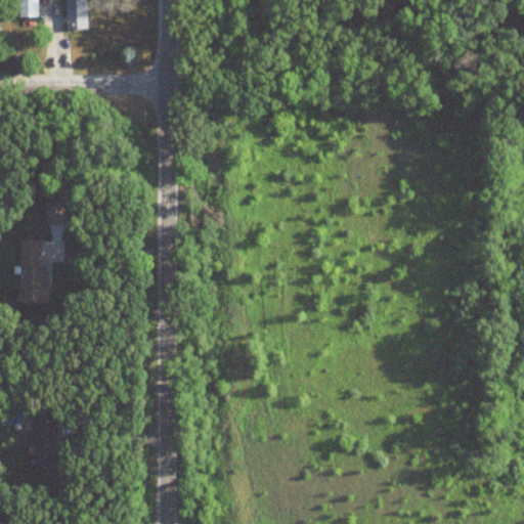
[(18,0),(18,17),(38,17),(37,0),(18,0)]
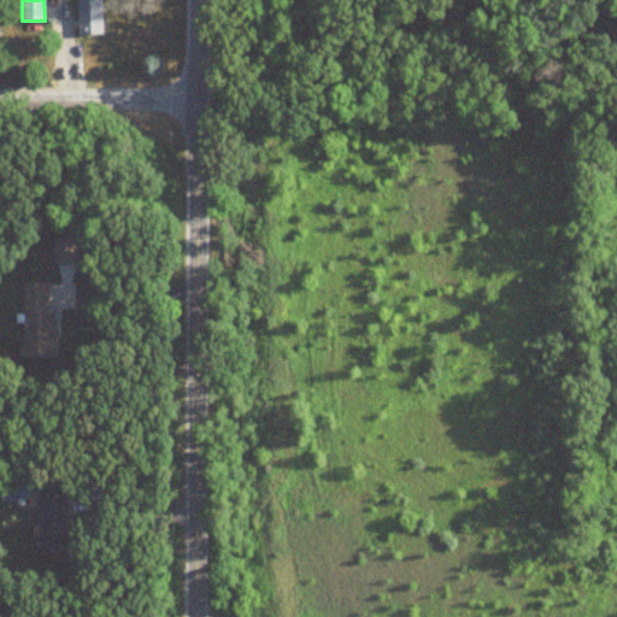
[(77,0),(78,34),(101,34),(101,0),(77,0)]
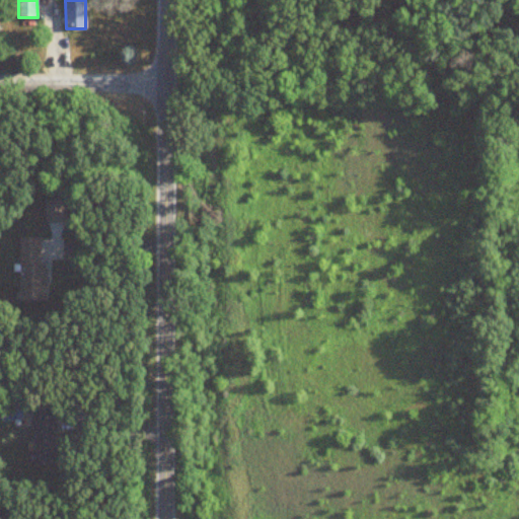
[(45,223),(65,223),(65,201),(45,201),(45,223)]
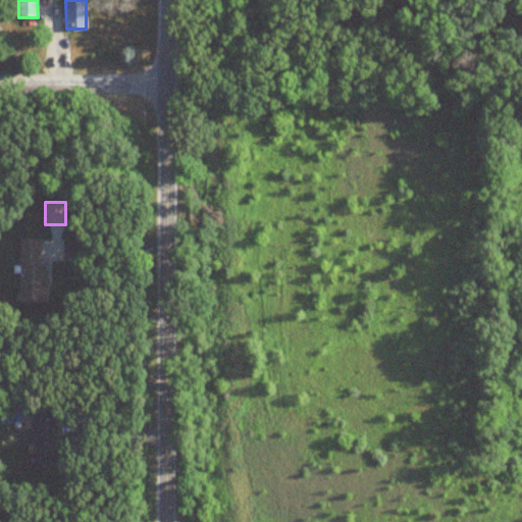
[(18,304),(44,304),(44,240),(18,240),(18,304)]
